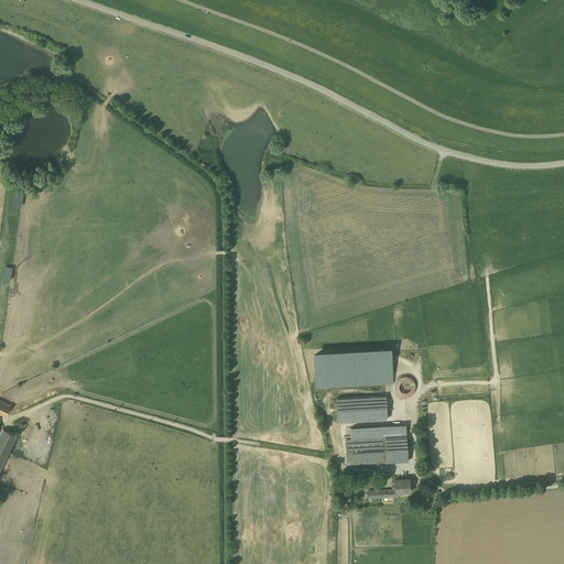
[(12,204),(21,206),(23,195),(15,193),(12,204)]
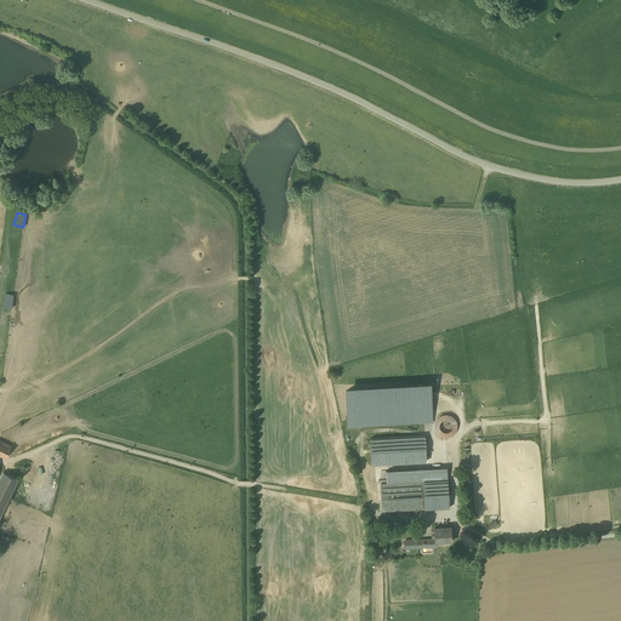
[(12,307),(13,294),(5,292),(4,306),(12,307)]
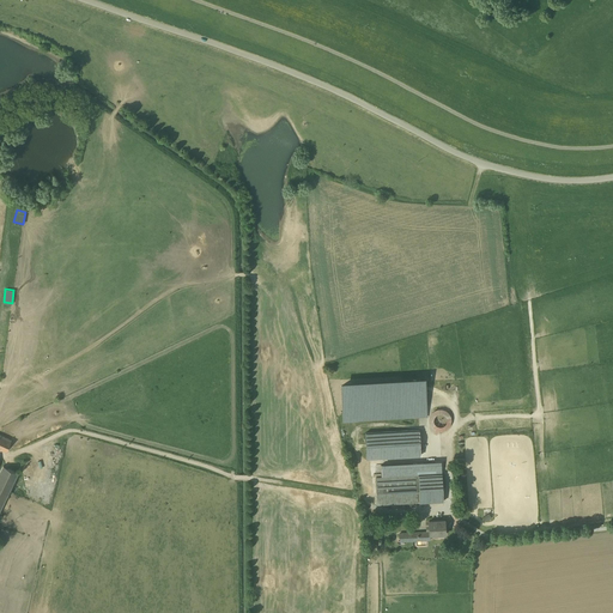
[(425,381),(341,386),(344,418),(428,413),(425,381)]
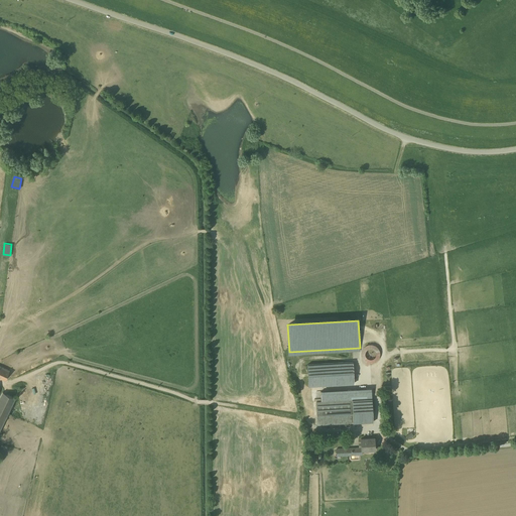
[(370,345),(367,346),(364,348),(363,351),(362,354),(363,357),(364,359),(366,361),(366,364),(368,365),(369,363),(372,363),(375,362),(377,360),(379,357),(380,354),(379,351),(378,348),(375,346),(373,345),(370,345)]
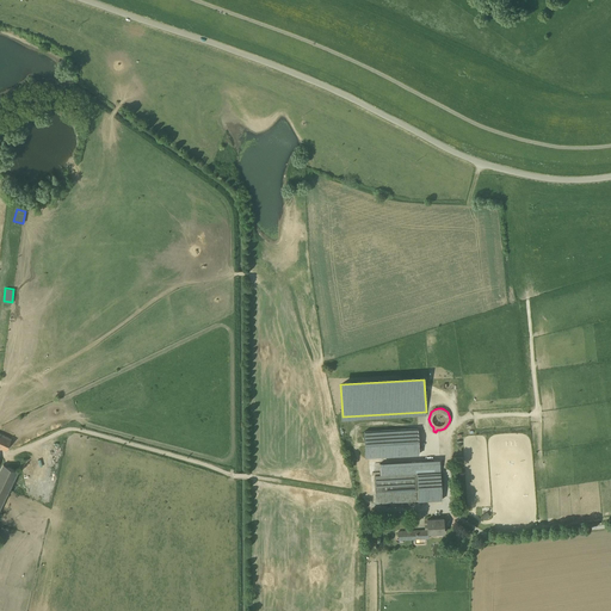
[(418,429),(364,431),(365,457),(420,454),(418,429)]
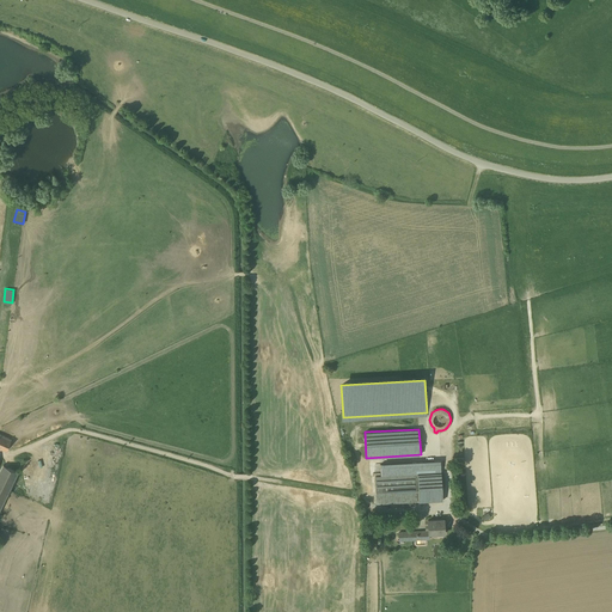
[(13,440),(0,434),(0,448),(7,452),(13,440)]
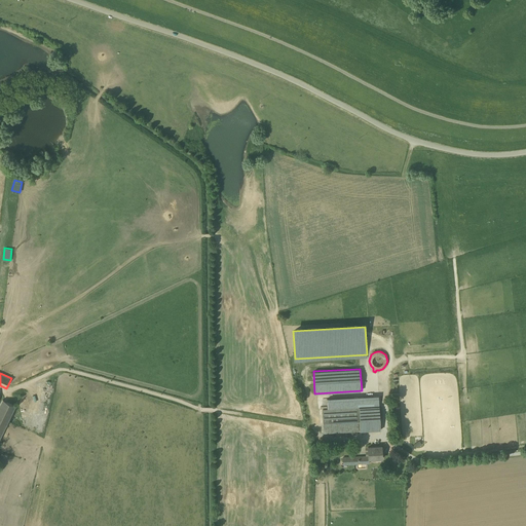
[(379,396),(327,399),(328,409),(360,408),(364,407),(363,400),(374,399),(374,407),(379,407),(379,396)]
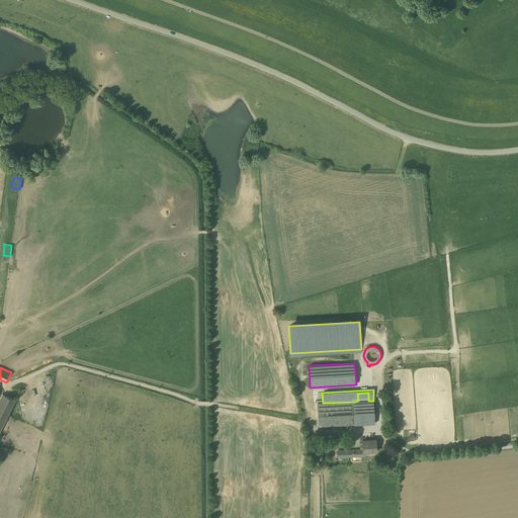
[(1,393),(0,395),(0,429),(14,399),(1,393)]
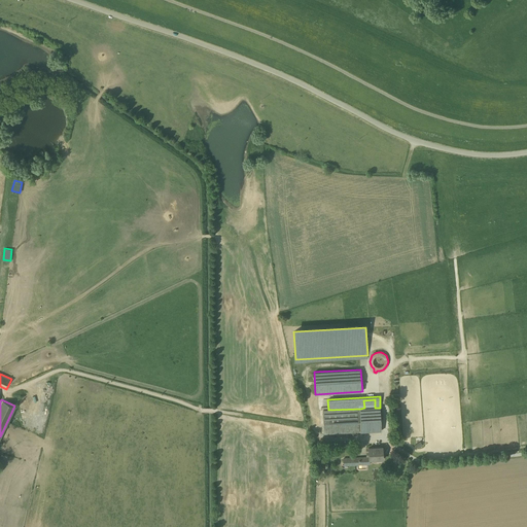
[(375,399),(363,400),(364,408),(375,408),(375,399)]
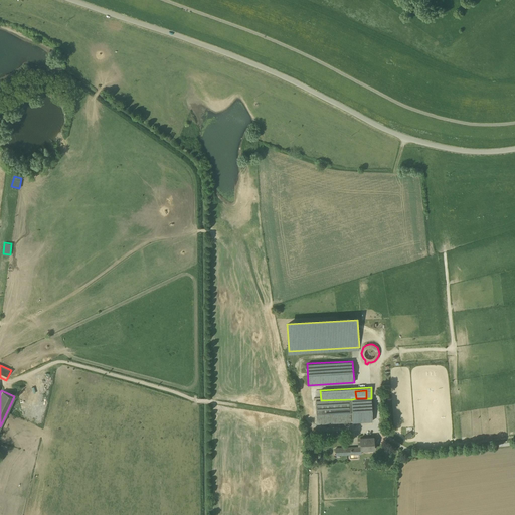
[(356,398),(352,399),(353,422),(373,421),(372,409),(374,409),(373,399),(371,399),(371,398),(366,398),(356,398)]
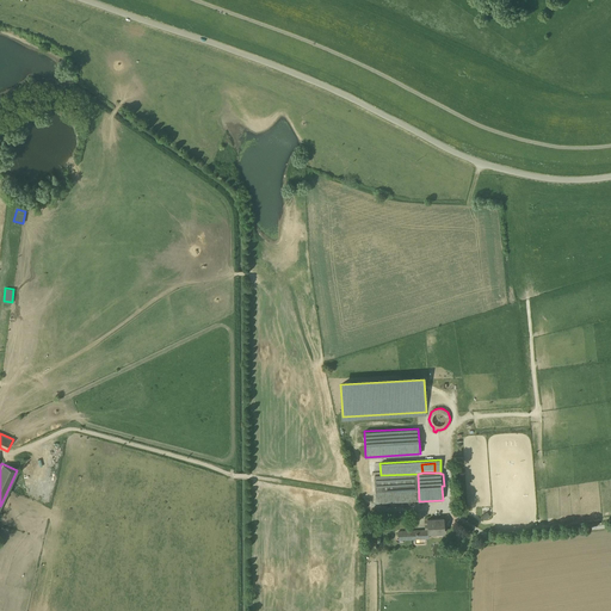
[(381,475),(375,476),(376,504),(402,501),(413,501),(419,501),(418,474),(381,475)]
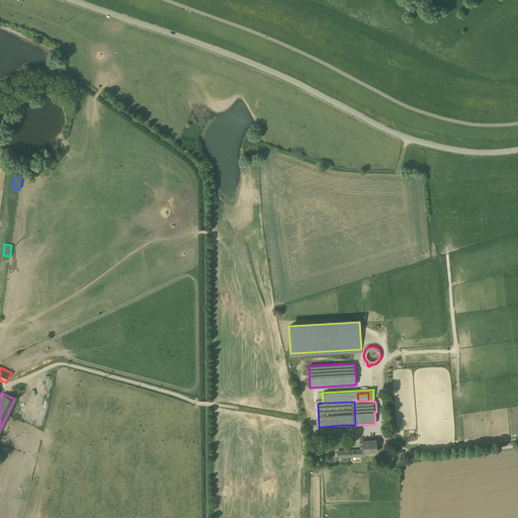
[(376,439),(363,440),(363,449),(363,452),(364,452),(377,451),(376,439)]
